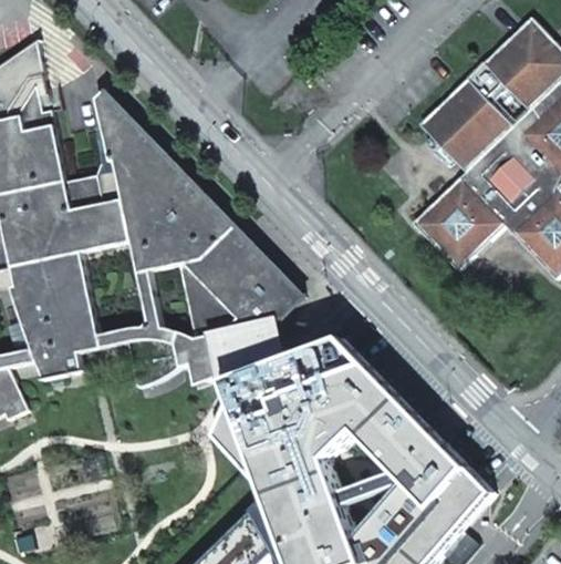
[(553,277),(560,269),(560,188),(557,184),(560,180),(560,82),(558,79),(560,74),(560,49),(530,17),(419,123),(430,135),(453,159),(465,171),(412,221),(456,268),(504,224),(553,277)]
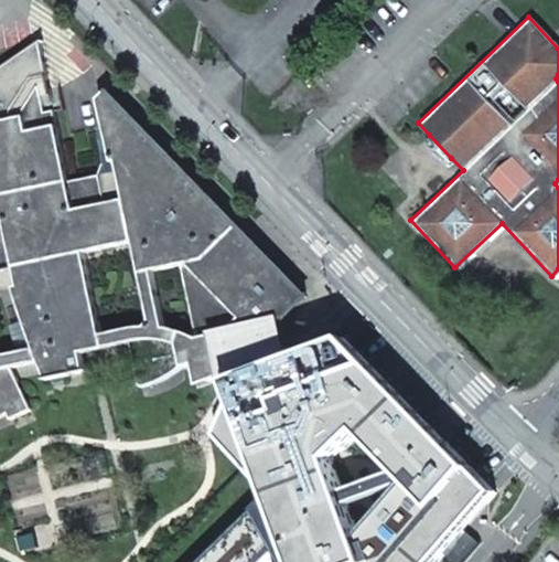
[(0,413),(4,411),(7,417),(28,407),(8,366),(36,359),(44,377),(82,369),(78,350),(127,340),(137,384),(143,383),(147,382),(151,381),(156,379),(157,379),(160,378),(161,377),(163,375),(168,373),(169,372),(170,371),(171,370),(172,370),(173,369),(174,368),(175,367),(179,364),(189,362),(194,383),(267,354),(262,335),(260,322),(270,313),(256,297),(255,299),(239,229),(104,89),(95,97),(109,160),(114,159),(116,168),(66,179),(36,38),(0,63),(0,413)]
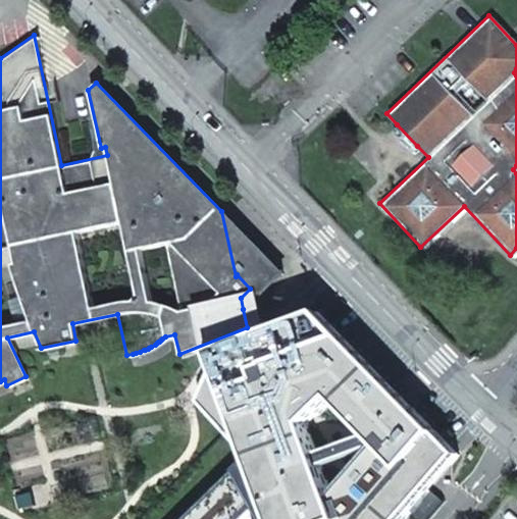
[(411,151),(417,146),(397,124),(391,130),(411,151)]
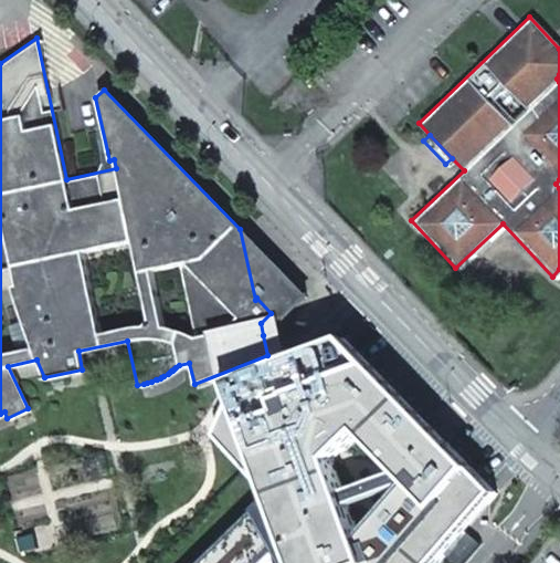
[(263,335),(304,294),(240,229),(255,300),(256,298),(271,313),(261,323),(263,335)]
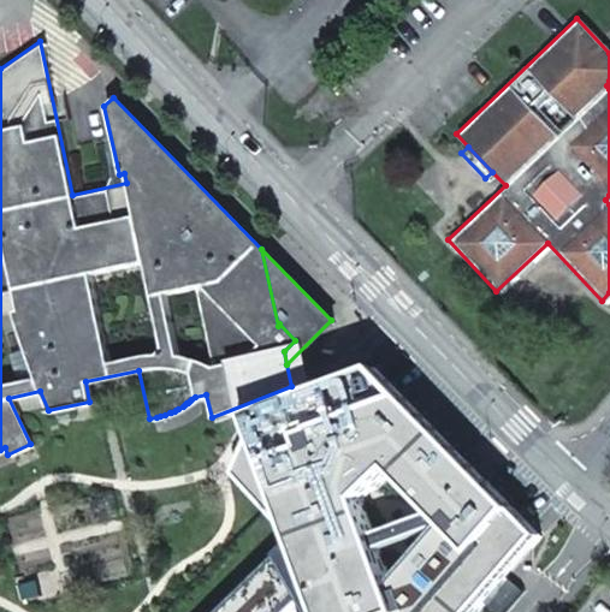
[(486,611),(499,599),(465,563),(414,611),(392,611),(379,598),(365,600),(357,593),(337,611),(486,611)]
